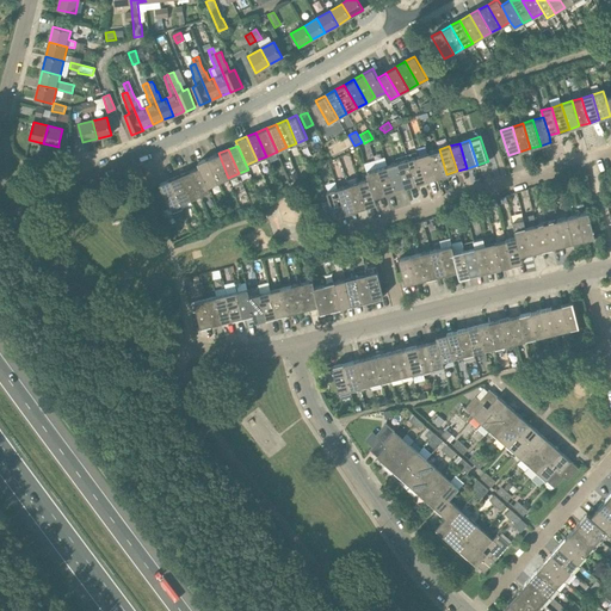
[(446,174),(439,149),(429,152),(437,178),(446,174)]
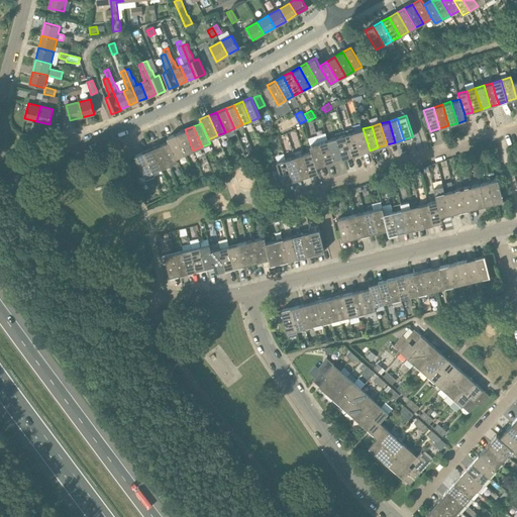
[(370,150),(363,128),(354,131),(360,152),(370,150)]
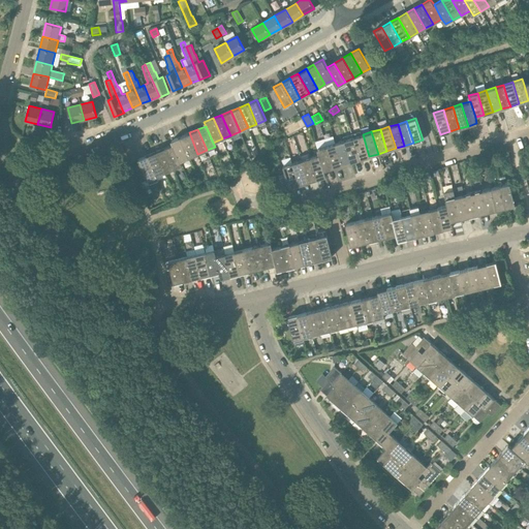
[(181,136),(189,157),(197,154),(189,132),(181,136)]
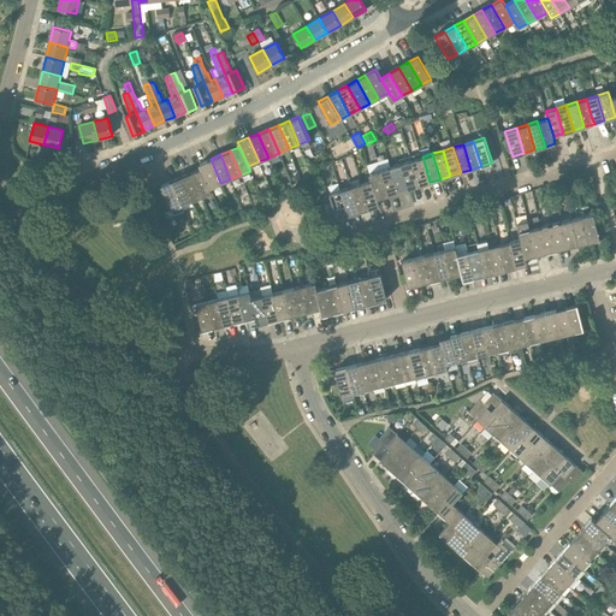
[(420,185),(412,160),(410,160),(409,157),(400,159),(401,164),(409,189),(420,185)]
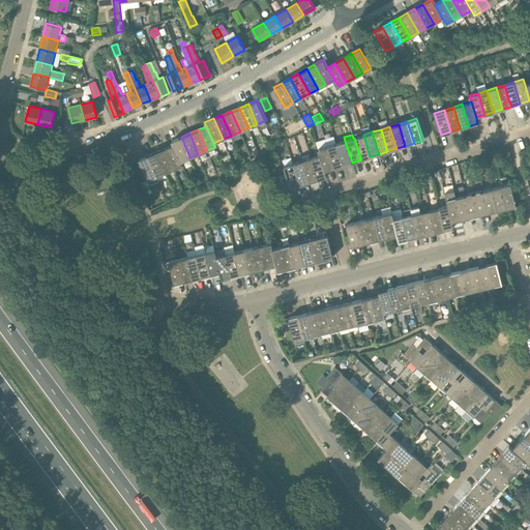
[(370,156),(363,135),(354,138),(361,159),(370,156)]
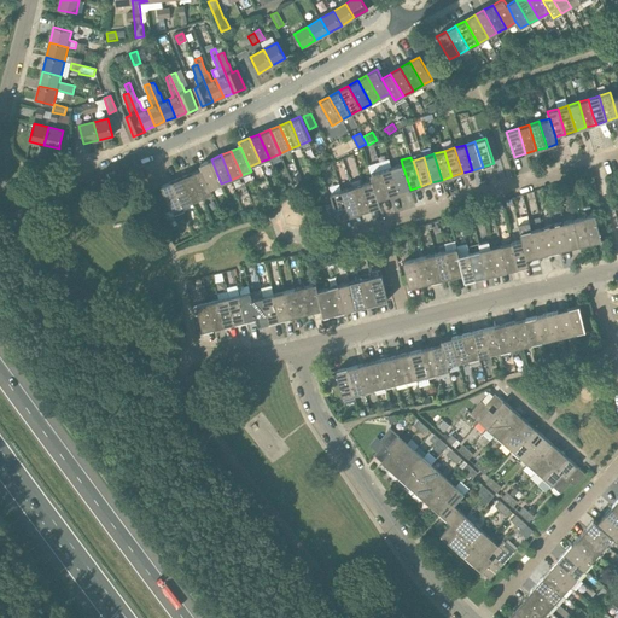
[(202,169),(210,188),(221,184),(211,159),(200,164),(202,169)]
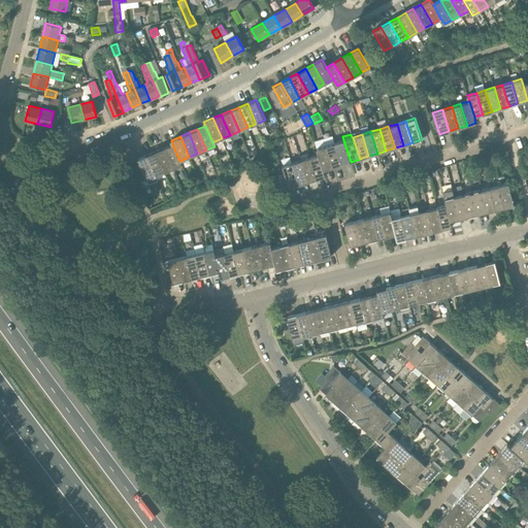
[(351,162),(343,140),(335,142),(341,164),(351,162)]
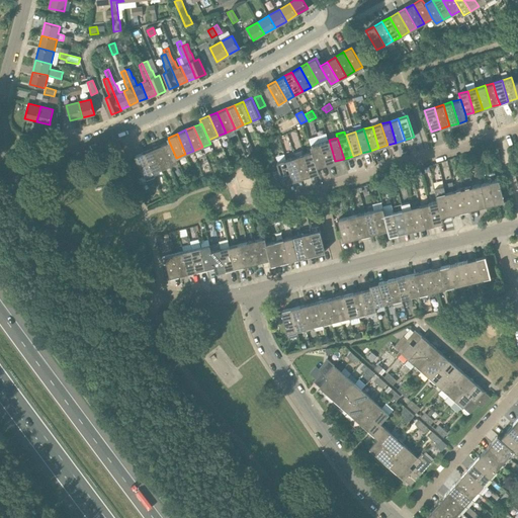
[(335,161),(329,140),(320,143),(322,150),(327,164),(335,161)]
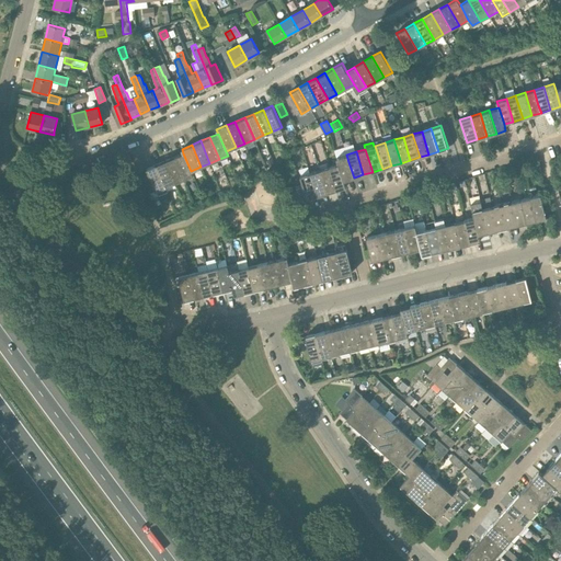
[(174,157),(184,179),(193,175),(191,171),(183,153),(174,157)]
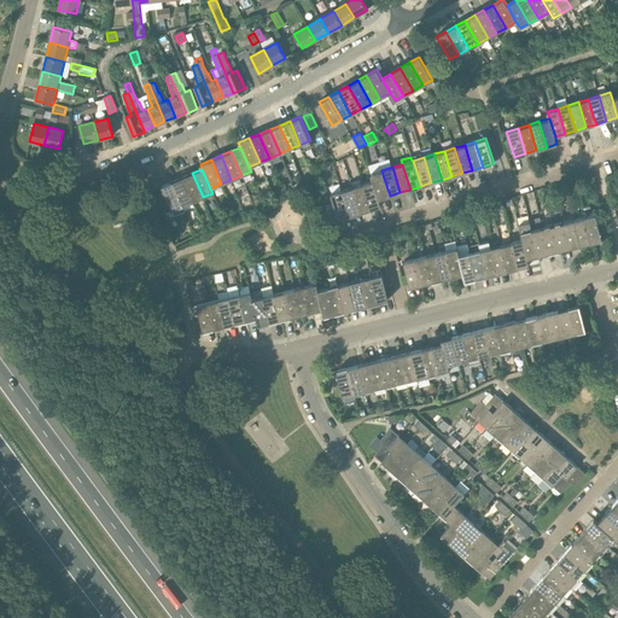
[(384,179),(382,170),(371,174),(373,180),(379,199),(390,196),(384,179)]
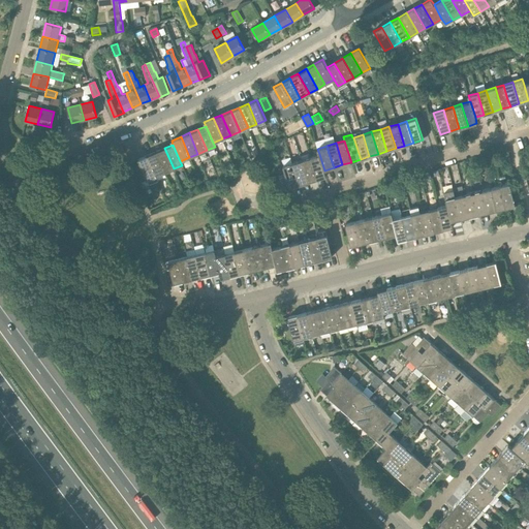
[(156,152),(164,173),(174,168),(164,148),(156,152)]
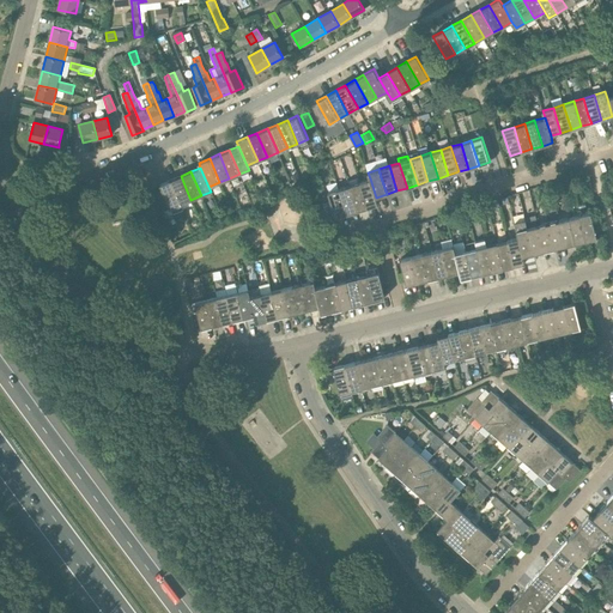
[(170,180),(181,204),(190,200),(181,176),(170,180)]
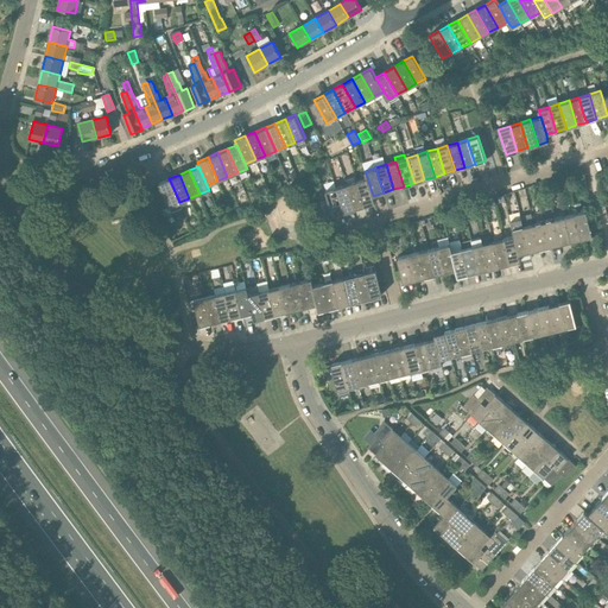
[(365,206),(356,181),(355,181),(354,177),(346,179),(347,184),(354,209),(365,206)]
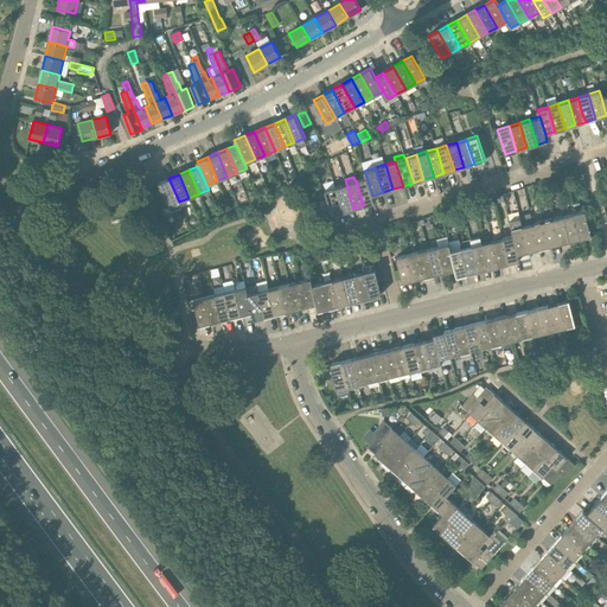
[(375,203),(372,196),(366,177),(356,180),(364,205),(375,203)]
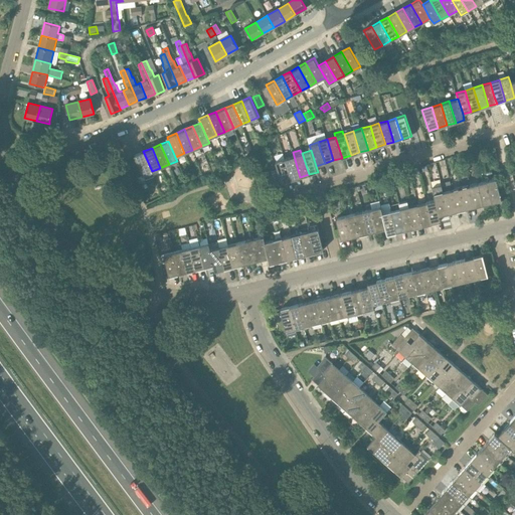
[(154,176),(152,171),(143,151),(135,155),(137,160),(132,162),(138,177),(143,175),(145,180),(154,176)]
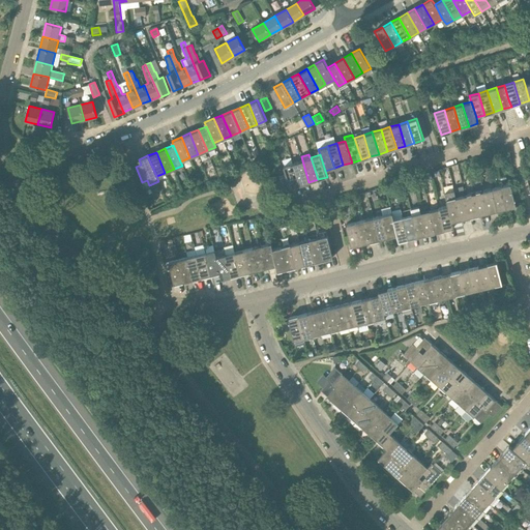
[(308,182),(302,160),(293,163),(300,185),(308,182)]
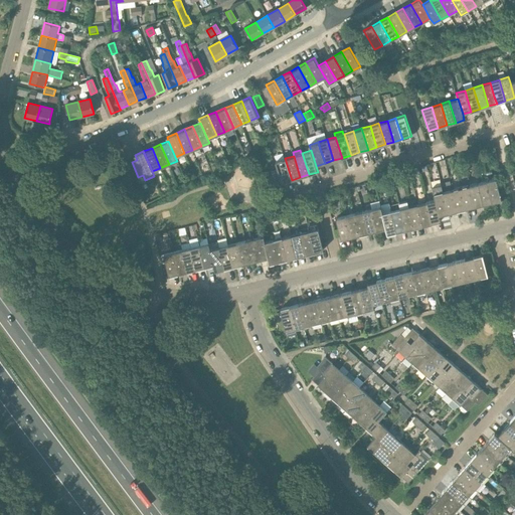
[(292,180),(285,158),(276,161),(282,183),(292,180)]
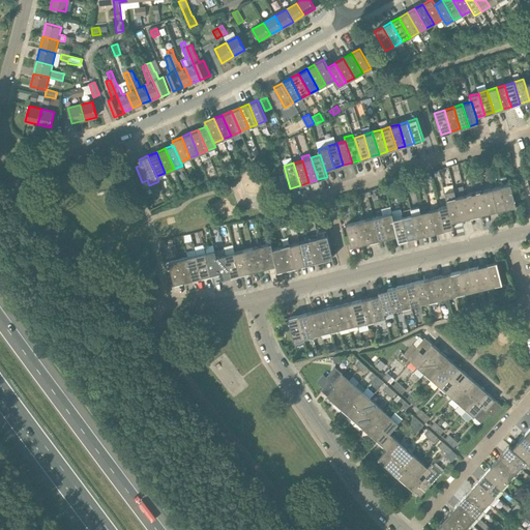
[(218,178),(226,175),(224,167),(215,170),(218,178)]
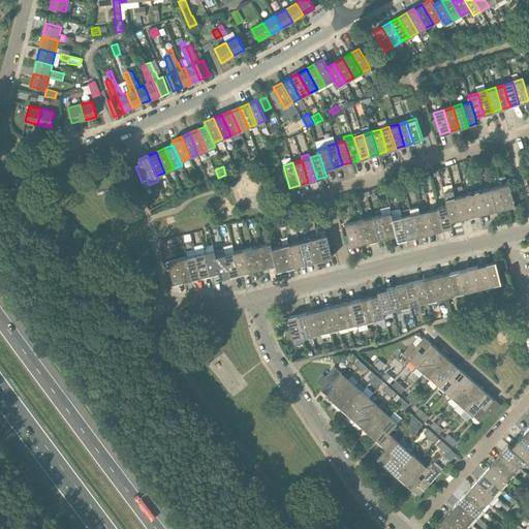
[(429,173),(422,175),(424,181),(431,178),(429,173)]
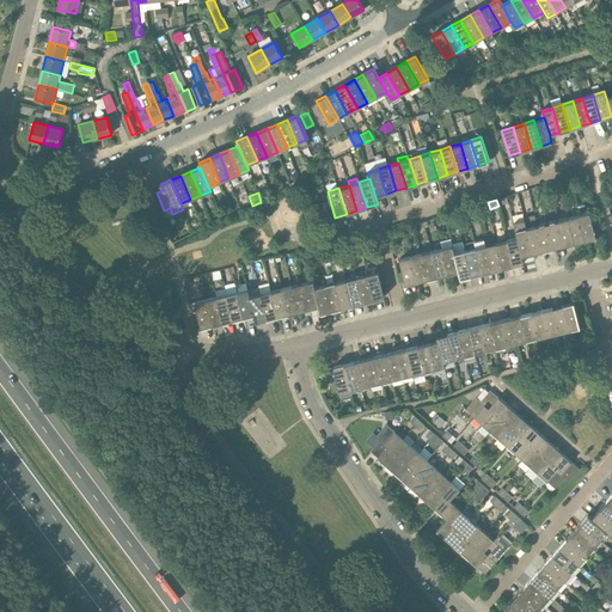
[(467,214),(469,219),(478,216),(477,212),(475,212),(473,208),(466,209),(467,214)]
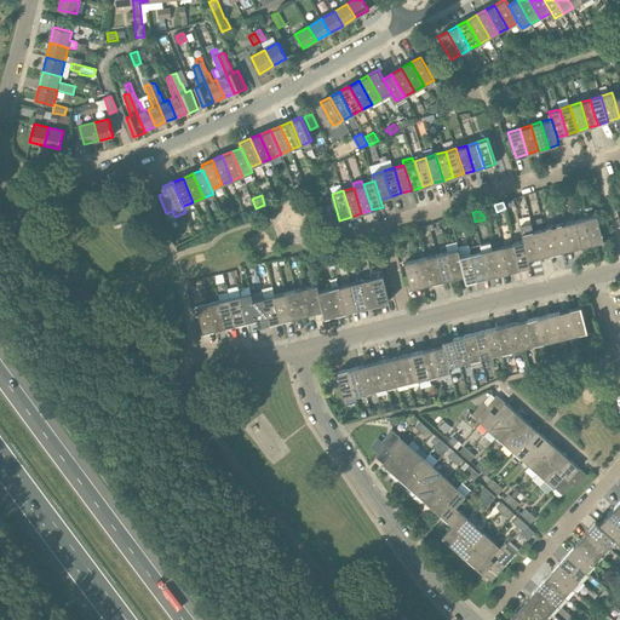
[(597,214),(586,217),(593,244),(604,241),(597,214)]
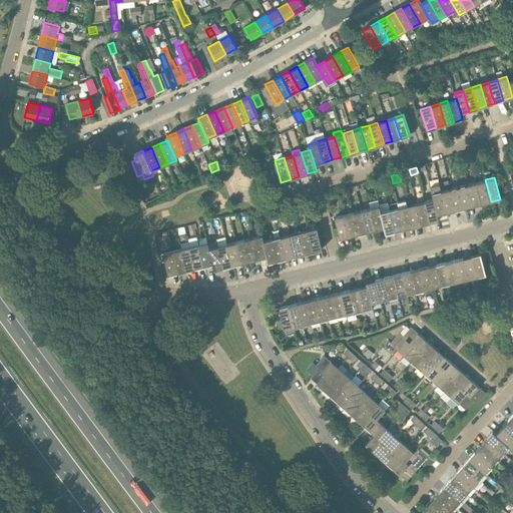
[(491,201),(485,179),(476,182),(482,203),(491,201)]
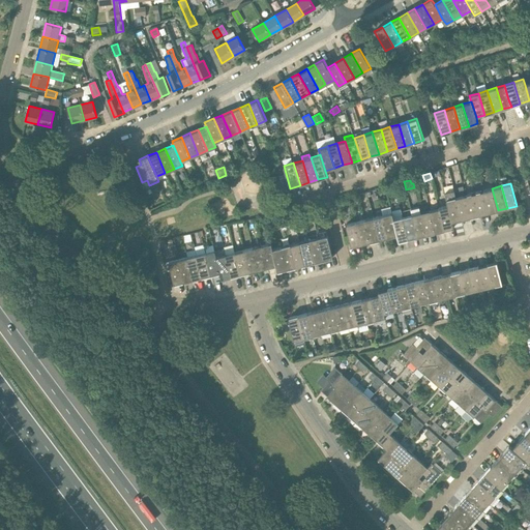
[(498,210),(492,188),(483,190),(489,212),(498,210)]
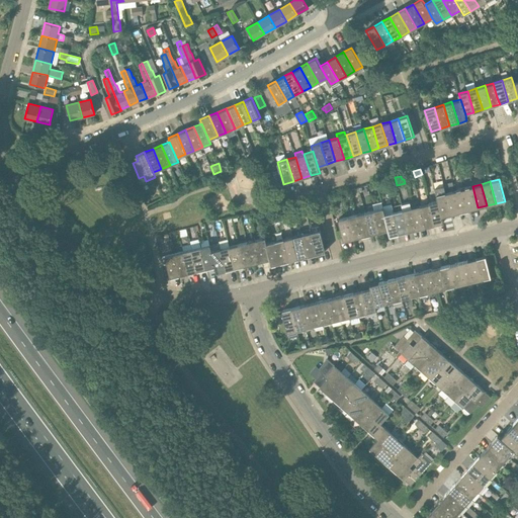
[(451,214),(446,192),(444,186),(435,188),(438,200),(442,217),(451,214)]
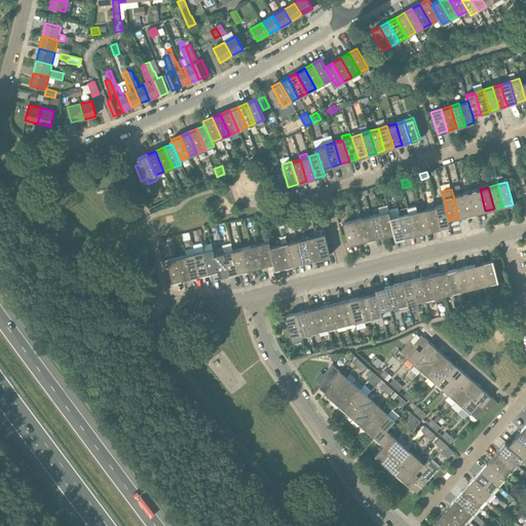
[(485,211),(480,189),(471,191),(477,213),(485,211)]
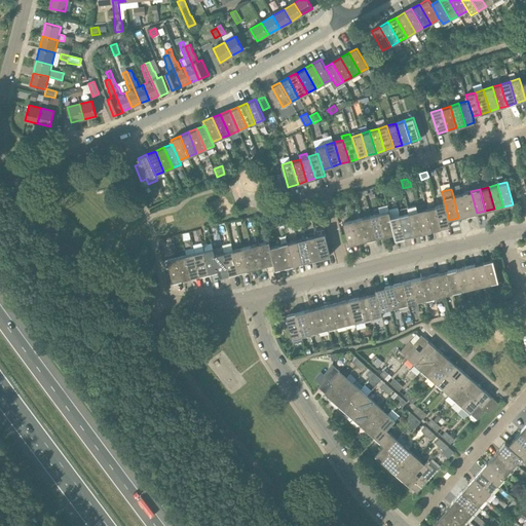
[(477,213),(471,191),(461,193),(466,216),(477,213)]
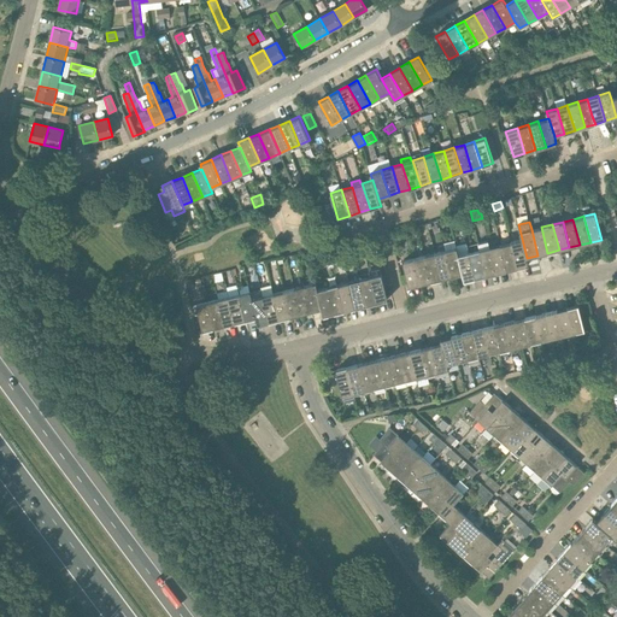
[(547,253),(541,227),(532,229),(538,256),(547,253)]
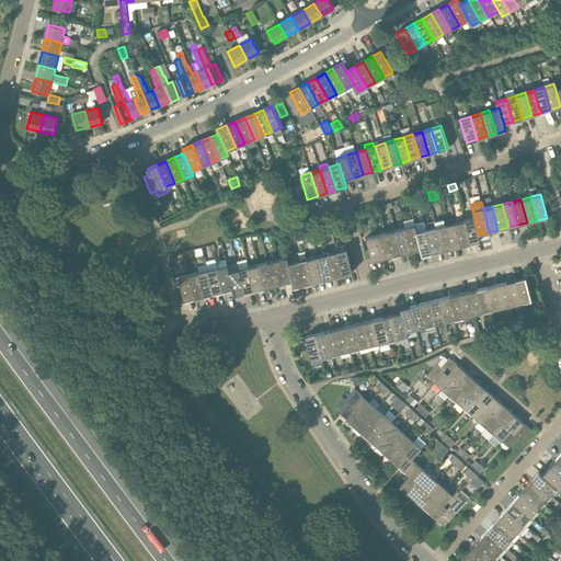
[(479,235),(474,217),(465,220),(471,243),(480,241),(479,235)]
